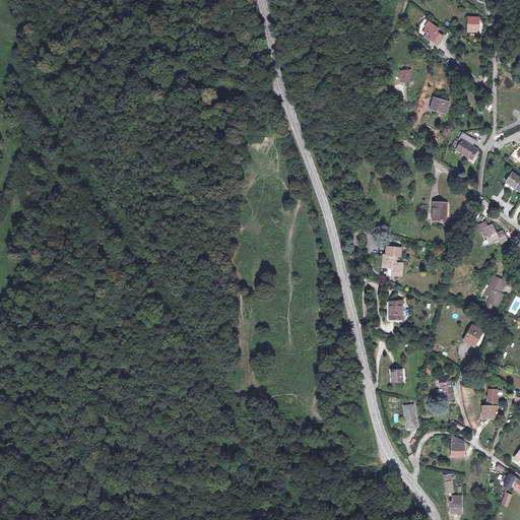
[(479,15),(470,14),(469,27),(479,28),(479,15)]
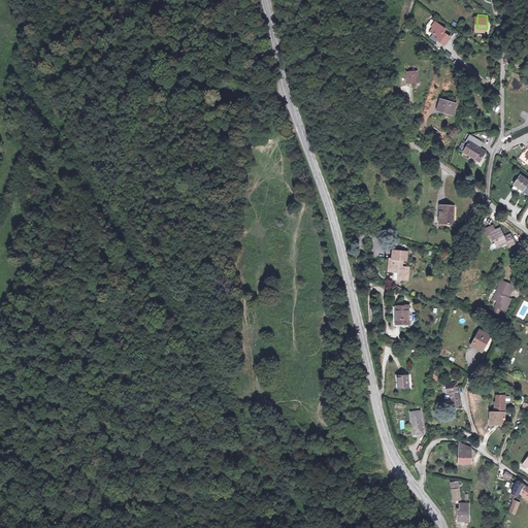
[(446,27),(437,20),(431,29),(439,34),(437,37),(444,43),(451,35),(443,29),(446,27)]
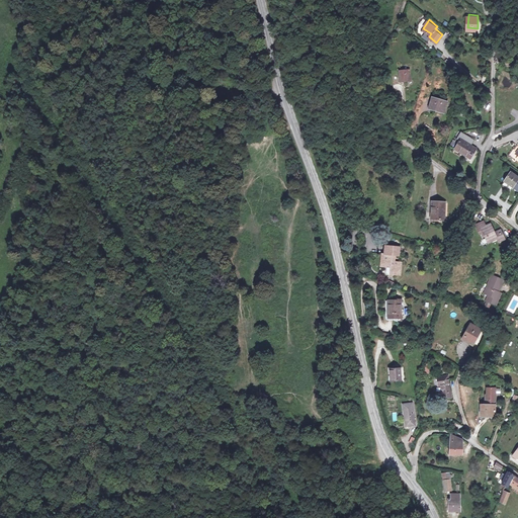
[(402,81),(411,80),(410,71),(401,72),(402,81)]
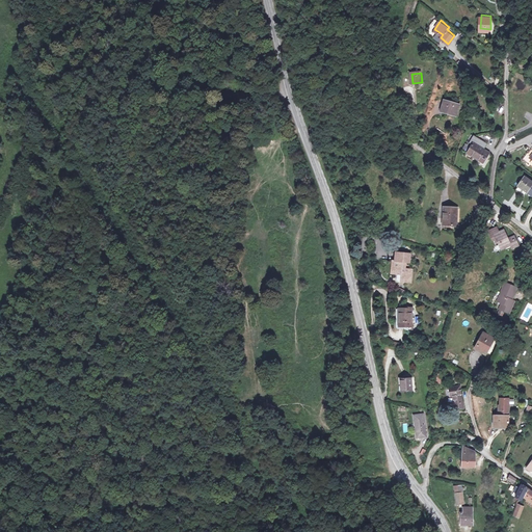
[(442,111),(456,115),(459,105),(445,101),(442,111)]
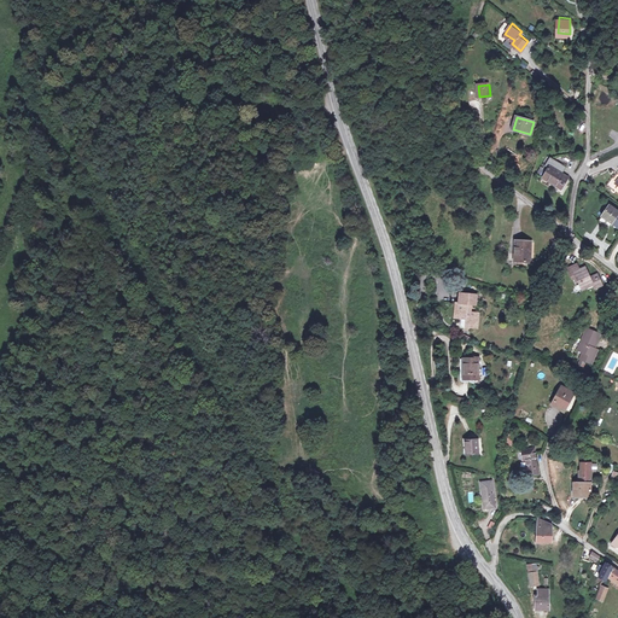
[(540,178),(560,190),(567,178),(560,174),(565,167),(548,157),(543,167),(546,168),(540,178)]
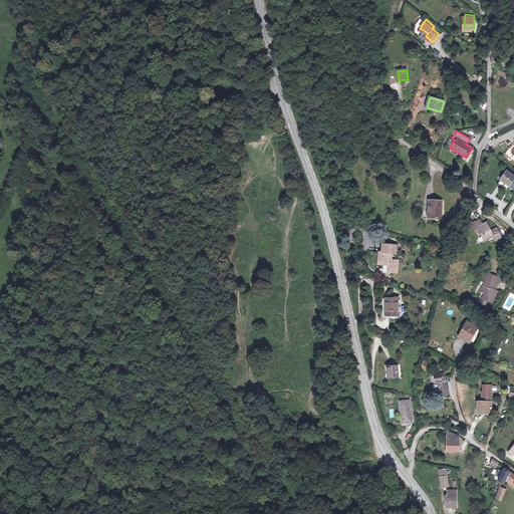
[(513,188),(513,176),(506,171),(499,180),(513,190),(513,188)]
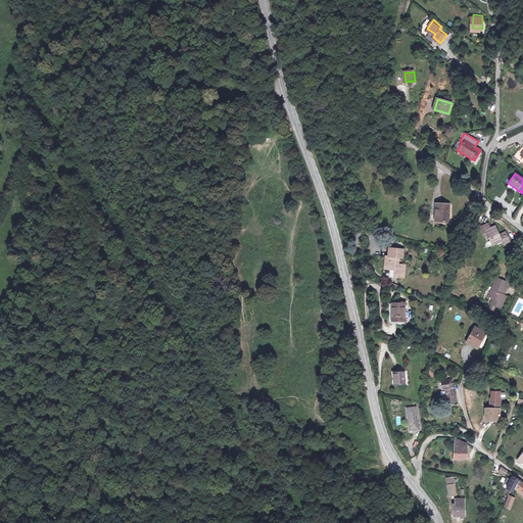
[(436,222),(447,223),(448,205),(435,205),(435,211),(436,211),(436,222)]
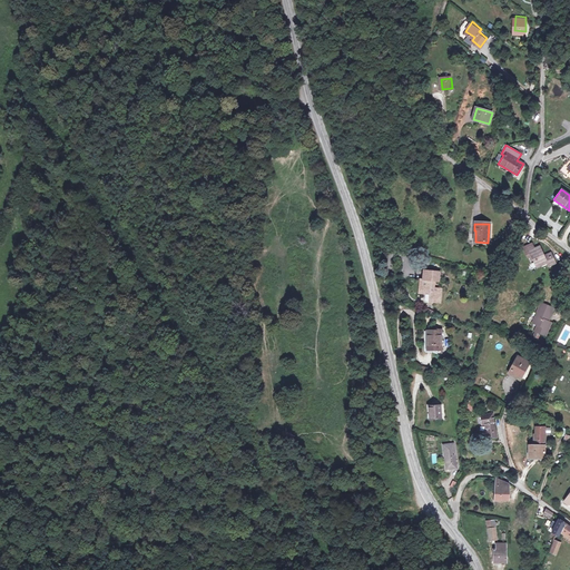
[(547,267),(554,264),(549,254),(541,257),(540,253),(541,253),(538,247),(533,249),(530,244),(521,248),(526,258),(528,257),(530,256),(531,261),(536,268),(546,264),(547,267)]
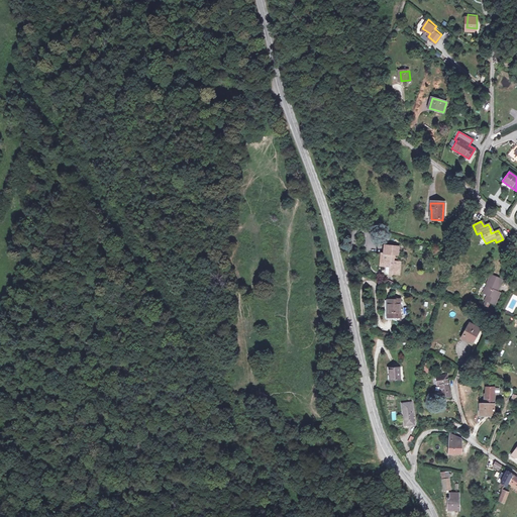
[(390,274),(400,275),(401,263),(394,262),(395,255),(397,255),(398,247),(385,246),(384,254),(382,254),(381,264),(385,264),(385,267),(386,267),(390,267),(393,268),(393,270),(390,270),(390,274)]
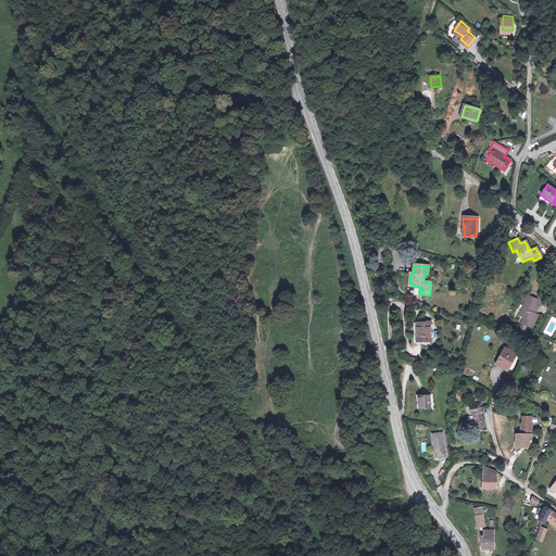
[(528,293),(522,304),(525,305),(519,314),(523,316),(522,319),(528,321),(526,324),(531,327),(536,316),(538,317),(541,311),(536,308),(535,307),(535,306),(531,303),(533,300),(539,303),(540,304),(542,301),(528,293)]
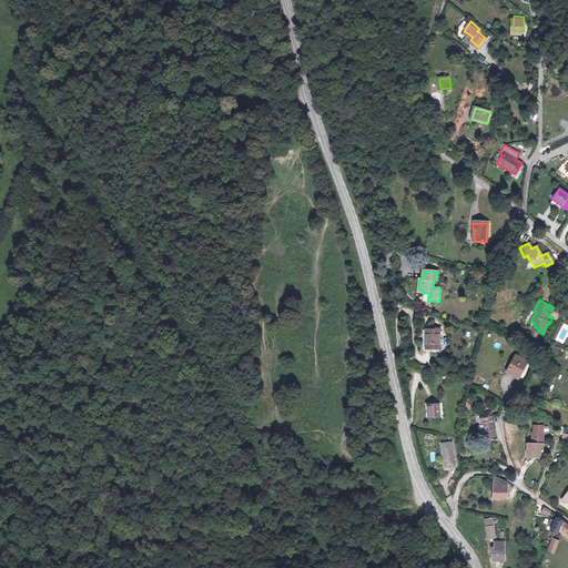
[(439,348),(439,330),(424,330),(424,348),(439,348)]
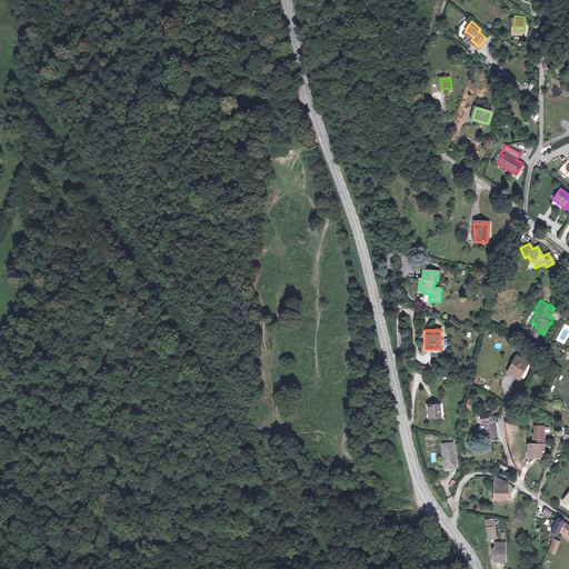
[(507,373),(518,380),(527,365),(517,358),(510,369),(507,373)]
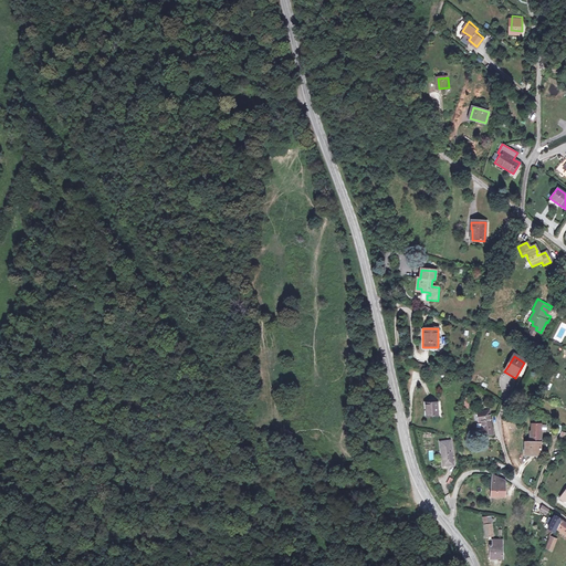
[(436,416),(435,402),(423,404),(425,417),(436,416)]
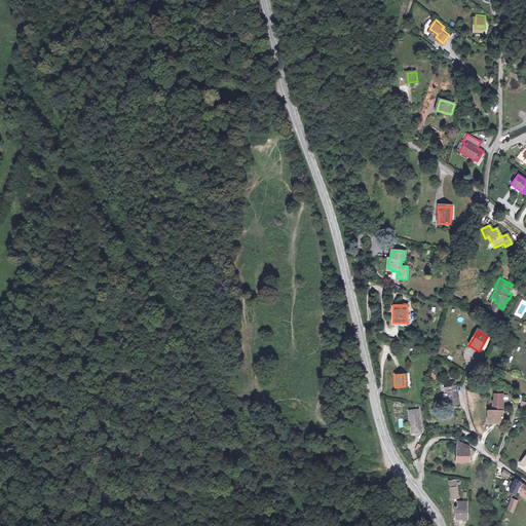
[(448,407),(457,405),(452,383),(441,385),(443,395),(445,395),(448,407)]
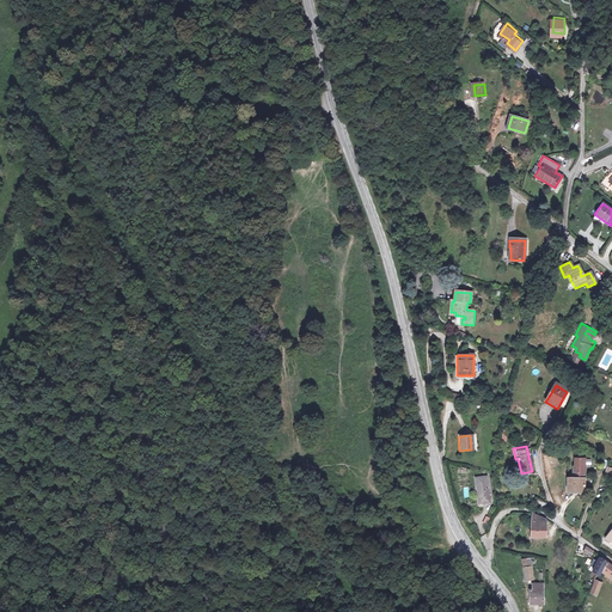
[(571,467),(573,479),(582,479),(583,469),(582,469),(582,466),(583,466),(583,465),(583,459),(574,459),(573,466),(574,466),(574,467),(571,467)]
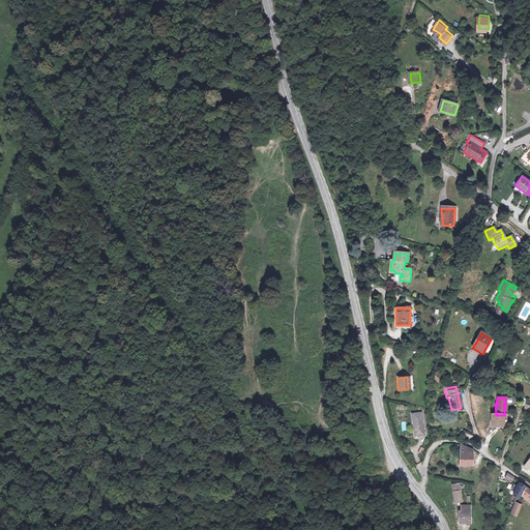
[(424,435),(419,413),(410,414),(414,437),(424,435)]
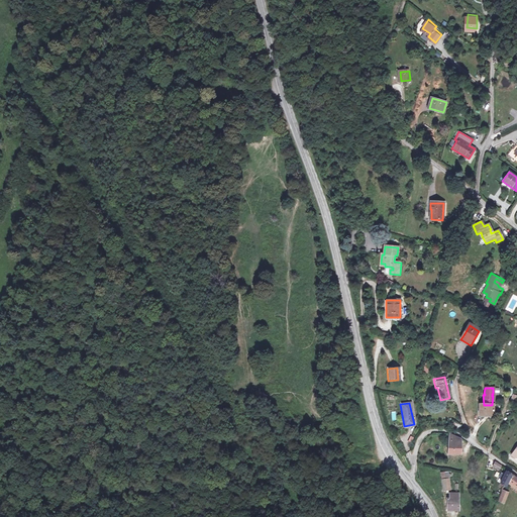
[(492,405),(484,405),(479,404),(478,416),(492,417),(492,405)]
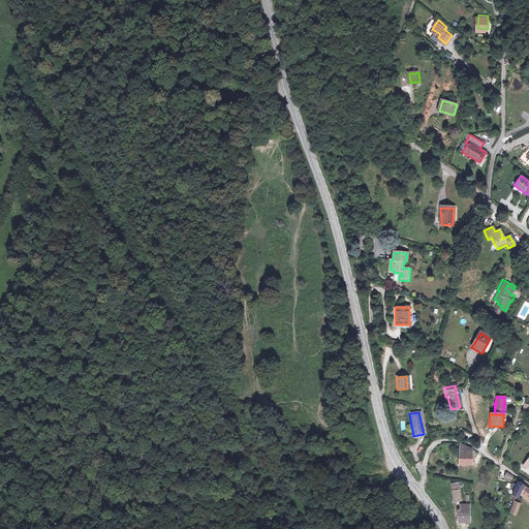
[(468,439),(470,434),(460,430),(459,434),(468,439)]
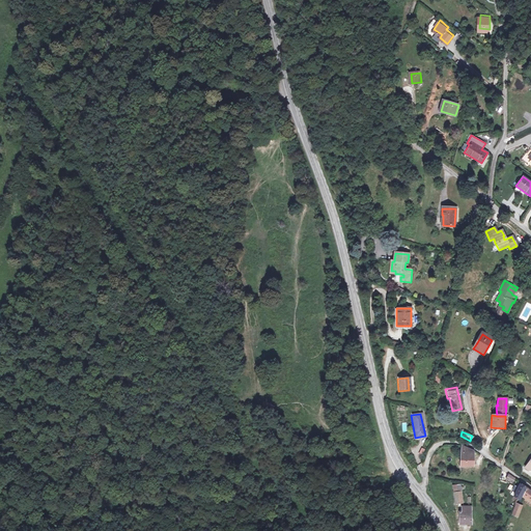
[(475,464),(474,450),(470,448),(466,446),(463,444),(462,453),(463,464),(475,464)]
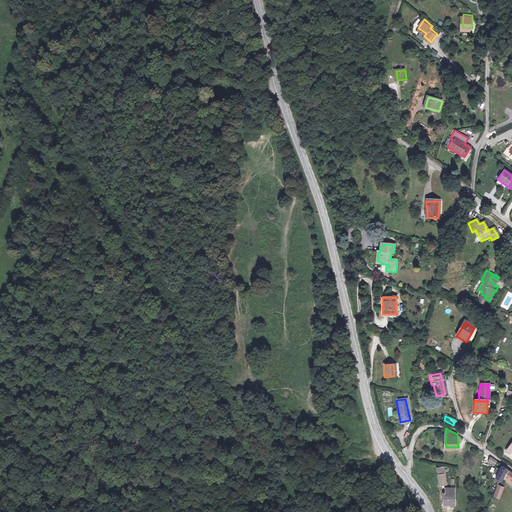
[(493,466),(497,460),(491,457),(489,462),(493,466)]
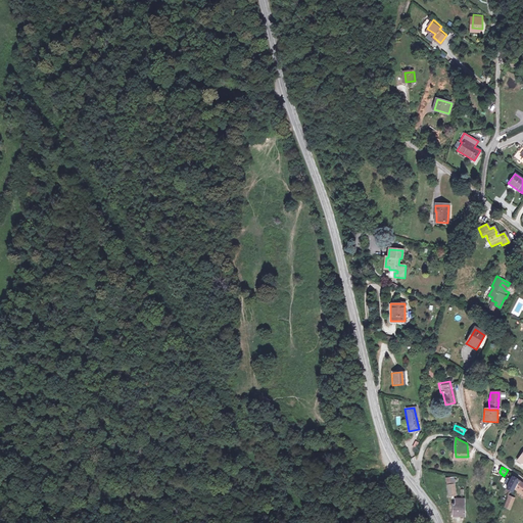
[(520,480),(514,476),(507,488),(511,490),(513,491),(520,480)]
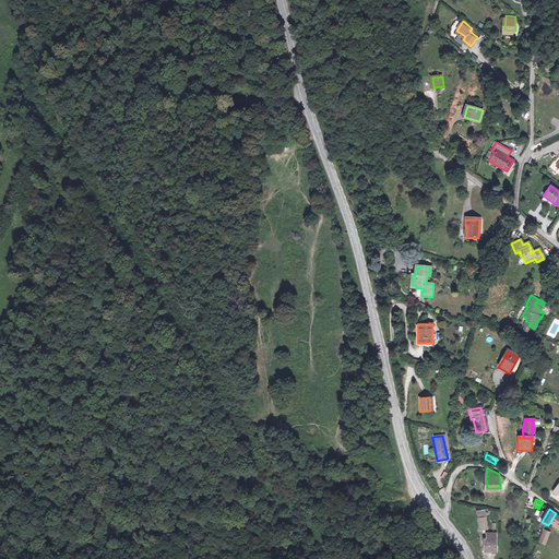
[(489,530),(487,510),(479,511),(480,530),(489,530)]
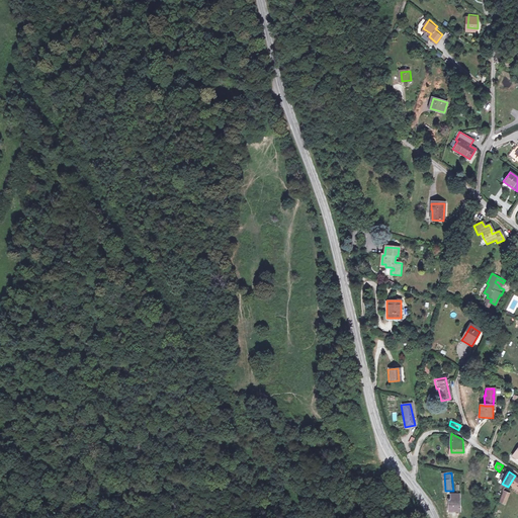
[(505,492),(500,502),(506,504),(510,494),(505,492)]
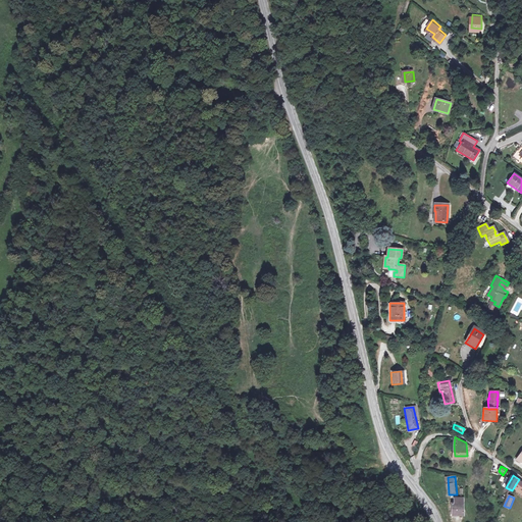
[(465,514),(465,504),(456,503),(453,503),(453,515),(459,516),(459,514),(465,514)]
